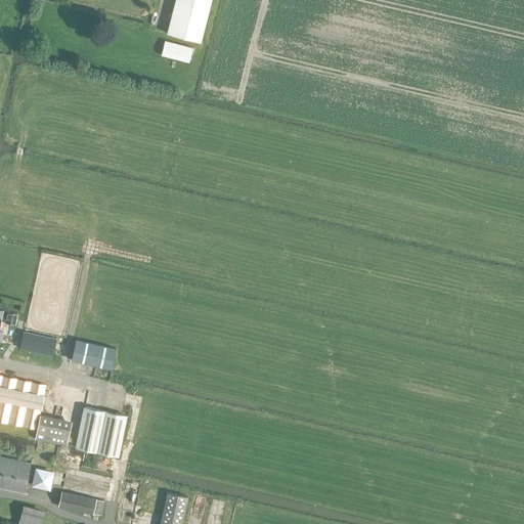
[(210,0),(175,0),(167,33),(200,41),(210,0)]
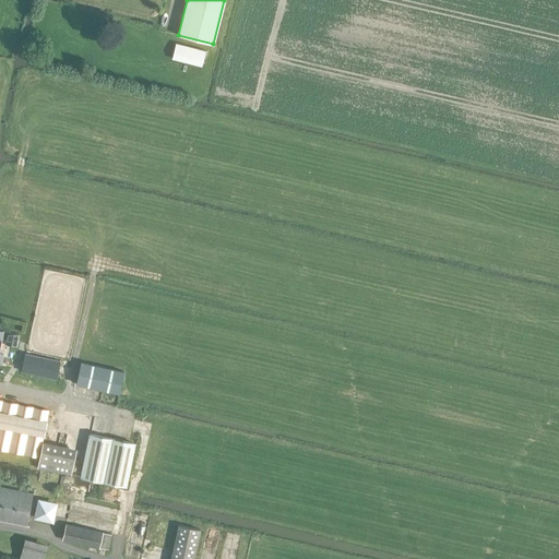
[(173,56),(202,63),(205,50),(176,43),(173,56)]
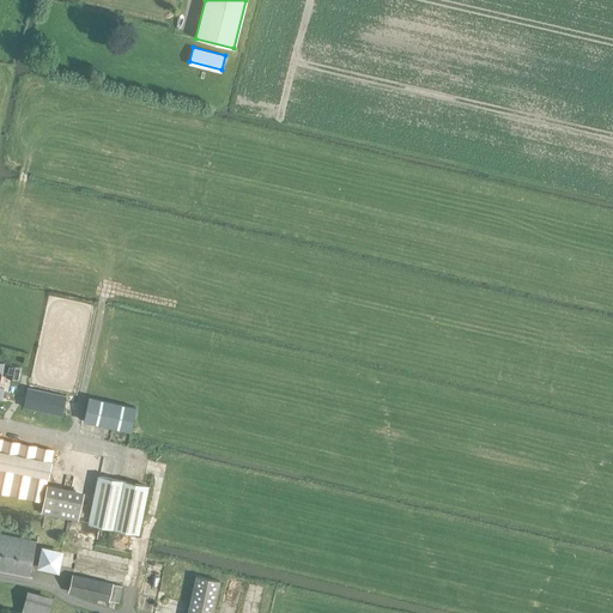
[(19,376),(22,364),(8,362),(7,375),(19,376)]
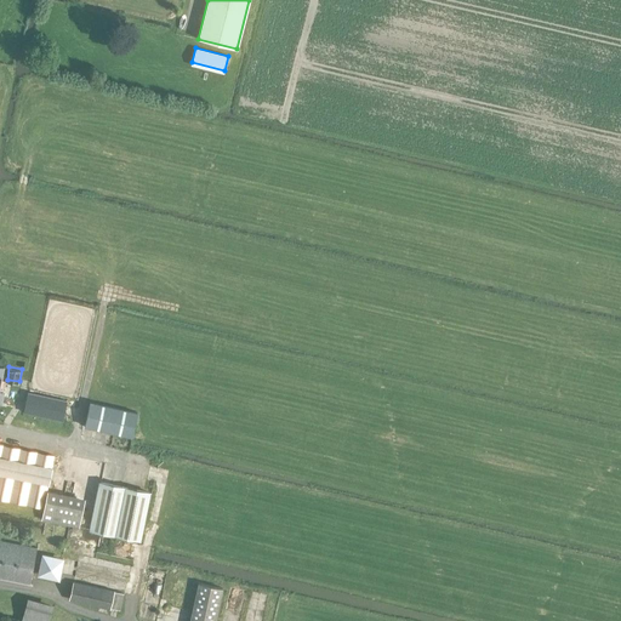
[(27,392),(23,411),(62,420),(66,400),(27,392)]
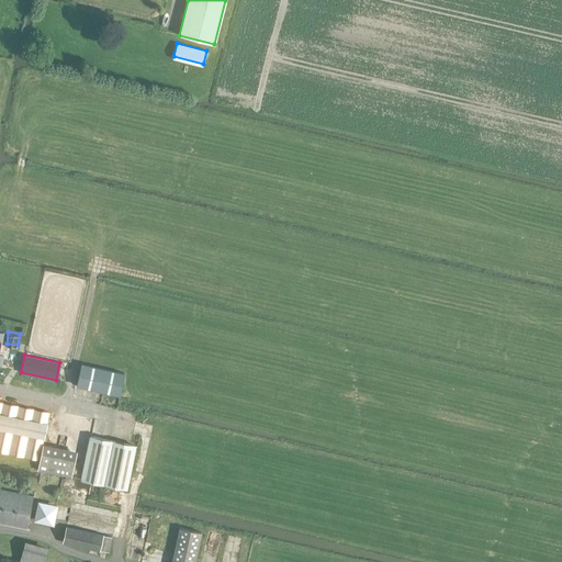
[(123,373),(80,363),(76,385),(119,394),(123,373)]
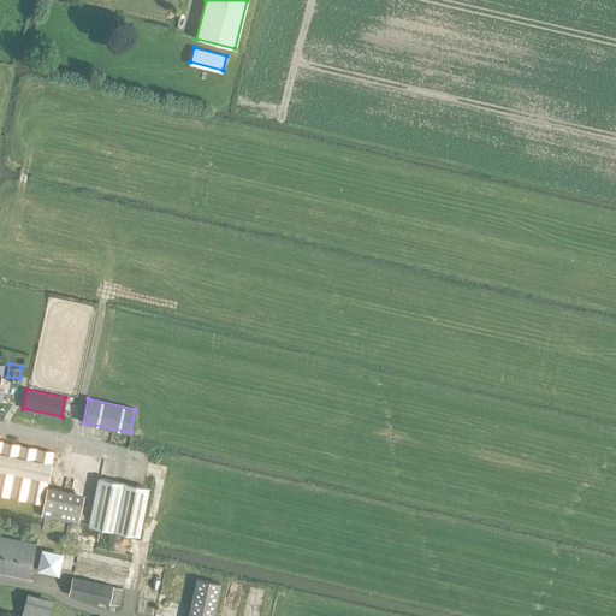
[(40,515),(71,521),(78,522),(83,495),(46,487),(53,452),(0,440),(0,493),(42,503),(40,515)]
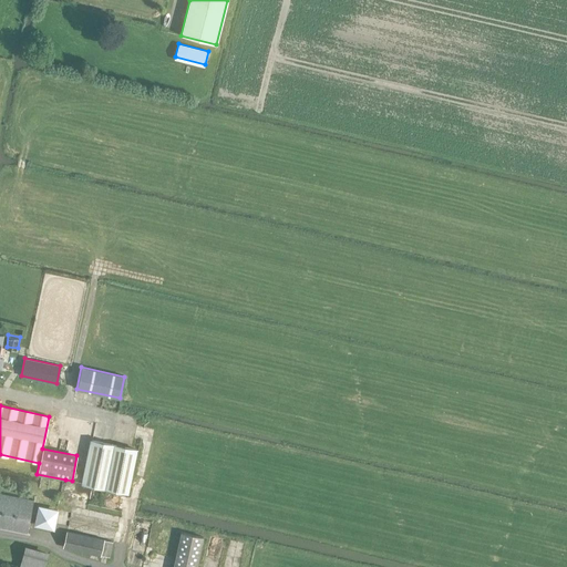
[(127,487),(135,450),(92,440),(83,484),(126,493),(127,487)]
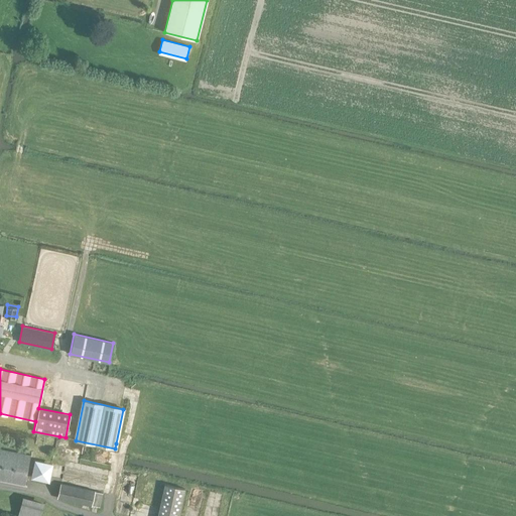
[(0,480),(24,485),(30,455),(0,447),(0,480)]
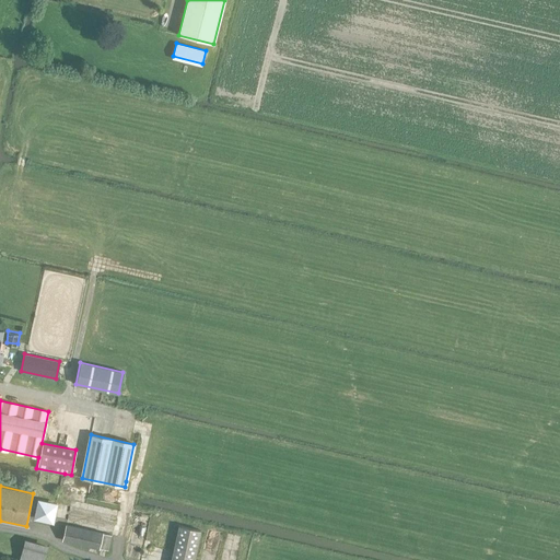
[(38,498),(34,517),(55,522),(59,502),(38,498)]
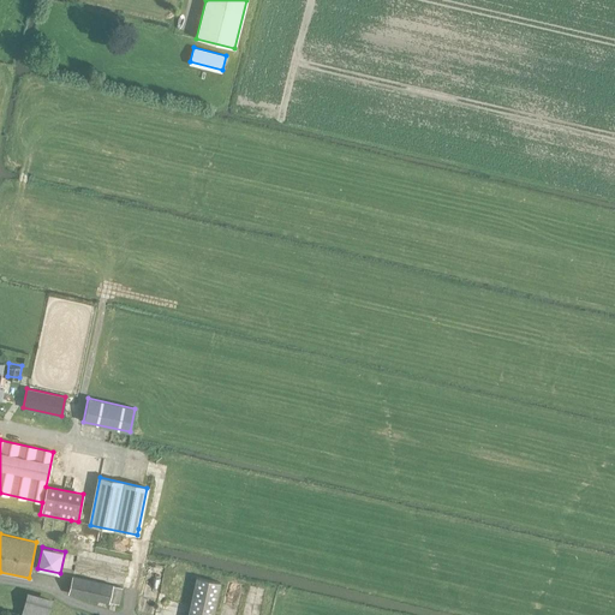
[(108,602),(112,585),(72,575),(69,592),(108,602)]
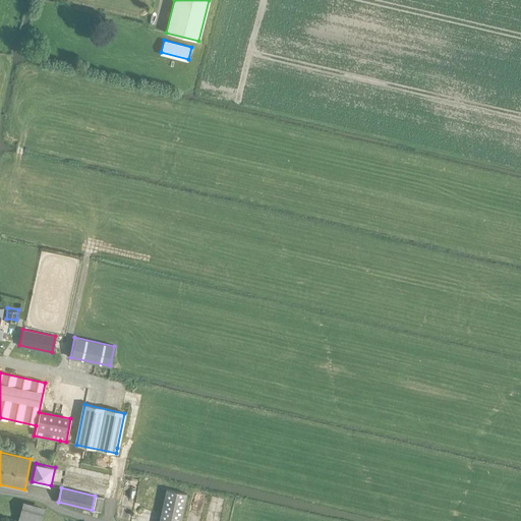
[(158,520),(179,520),(185,490),(165,487),(158,520)]
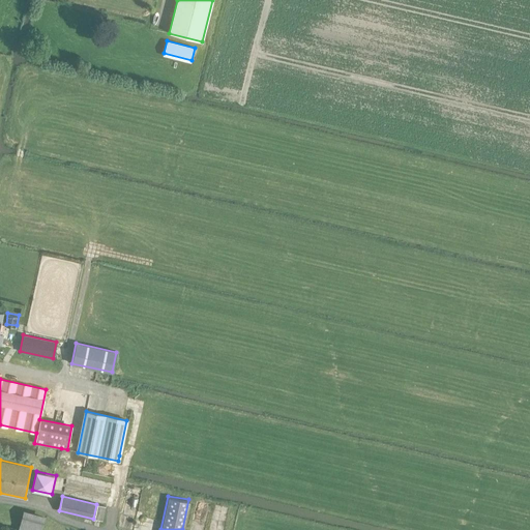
[(40,529),(45,514),(24,509),(18,529),(40,529)]
